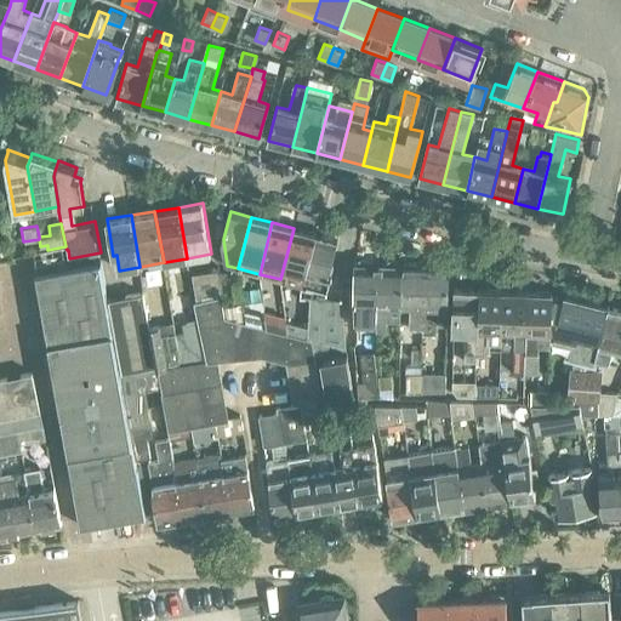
[(303,285),(303,283),(315,233),(294,228),(280,279),(295,283),(303,285)]
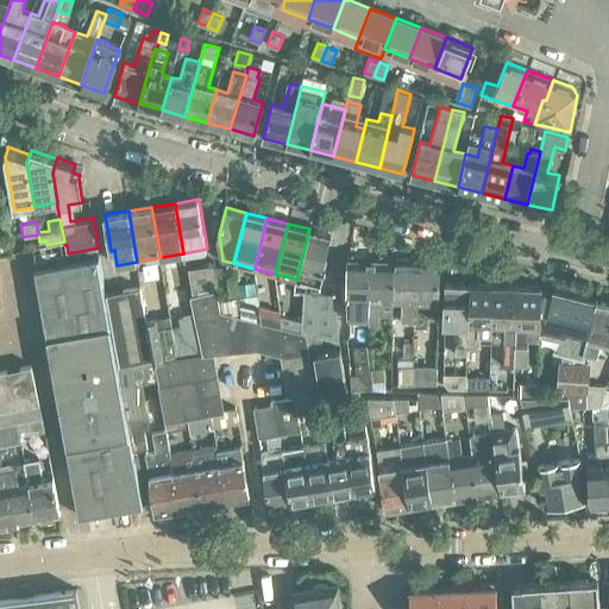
[(331,234),(309,228),(297,277),(319,283),(324,267),(324,265),(326,258),(325,257),(331,234)]
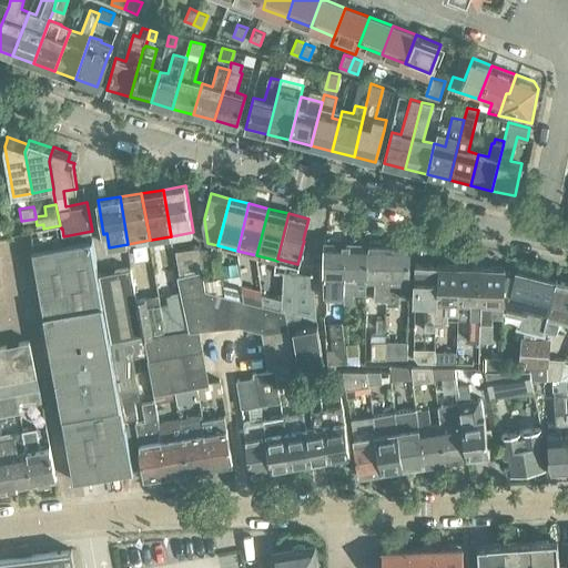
[(7,220),(0,221),(0,235),(9,234),(7,220)]
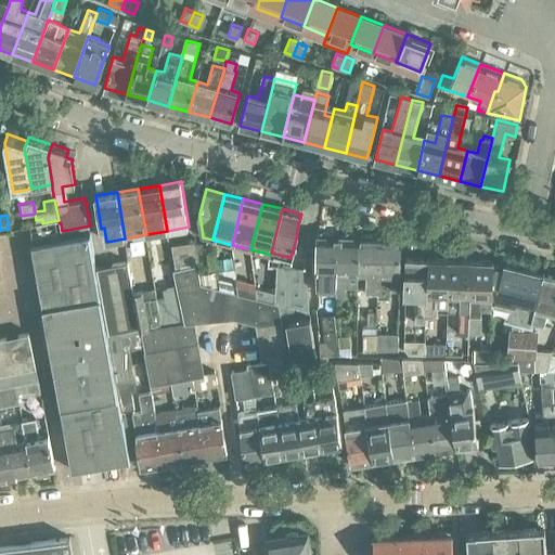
[(60,231),(31,236),(72,469),(126,460),(130,460),(123,416),(121,411),(118,395),(108,333),(98,268),(91,233),(61,239),(60,231)]
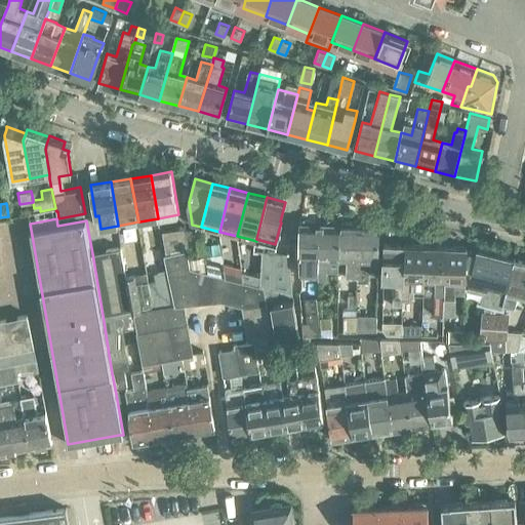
[(314,274),(318,275),(318,274),(319,224),(314,224),(314,221),(312,219),(304,218),(301,220),(301,223),(300,223),(299,255),(299,270),(308,270),(308,273),(314,273),(314,274)]
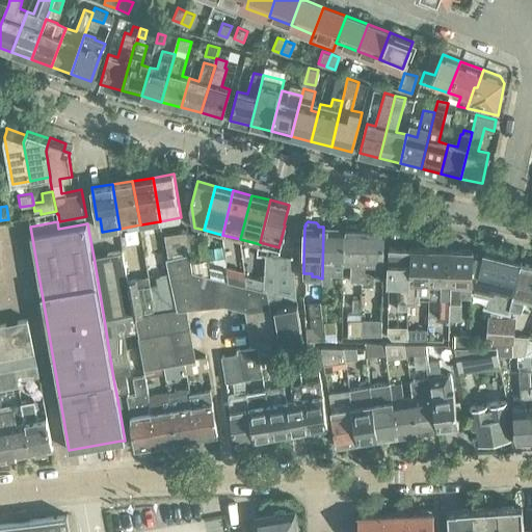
[(329,227),(323,227),(322,277),(322,278),(323,278),(323,284),(330,285),(330,276),(335,276),(335,263),(343,263),(344,227),(343,227),(343,225),(340,222),(333,222),(329,225),(329,227)]
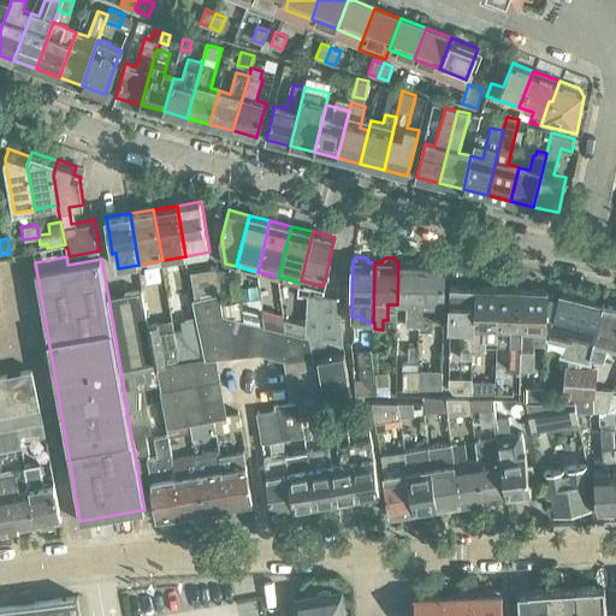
[(420,329),(421,264),(415,264),(413,260),(398,260),(398,262),(397,304),(407,304),(407,329),(420,329)]
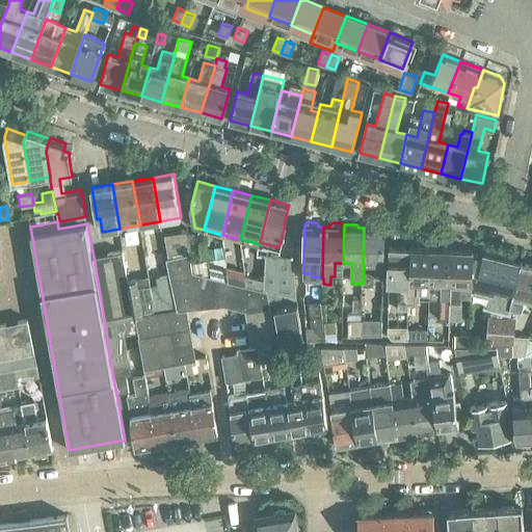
[(383,262),(384,233),(384,229),(364,228),(363,284),(374,284),(374,276),(382,276),(383,262)]
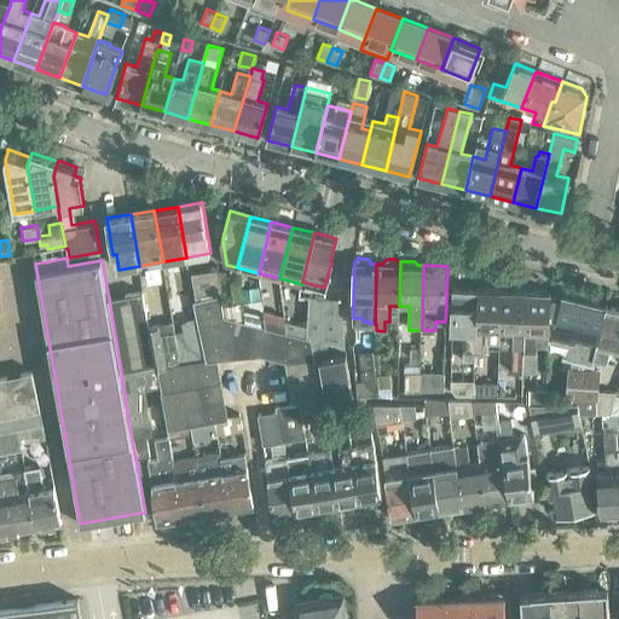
[(217,270),(192,273),(197,301),(221,296),(221,295),(217,270)]
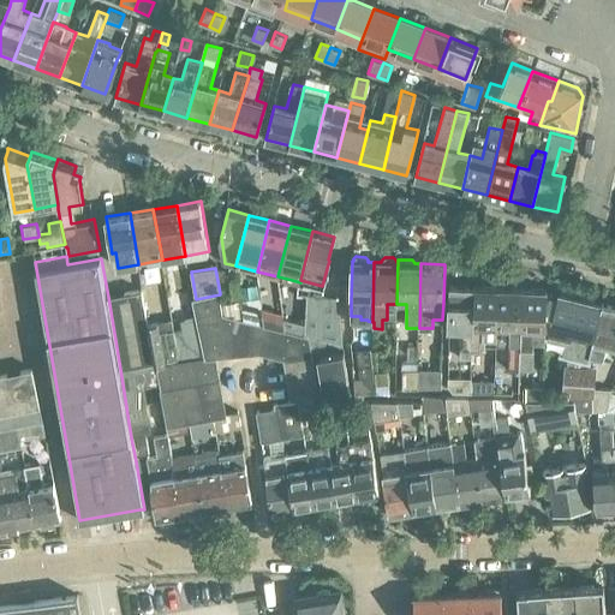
[(471,357),(471,352),(473,286),(449,285),(448,324),(461,324),(460,357),(471,357)]
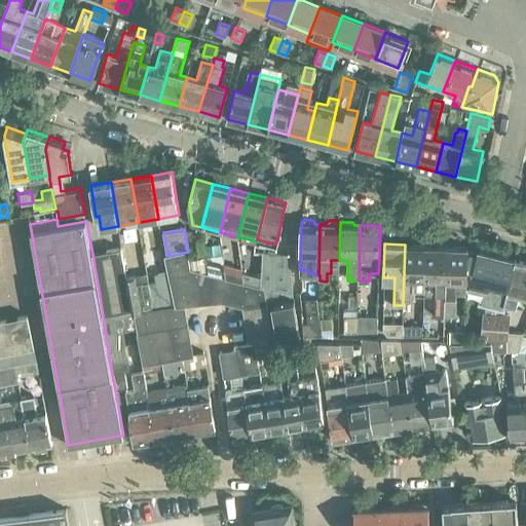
[(426,246),(405,245),(403,301),(415,301),(415,291),(424,291),(426,246)]
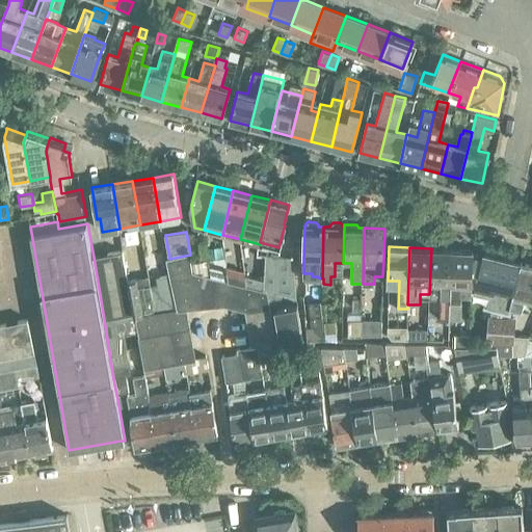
[(441,316),(449,317),(452,249),(431,248),(429,294),(429,299),(441,299),(441,316)]
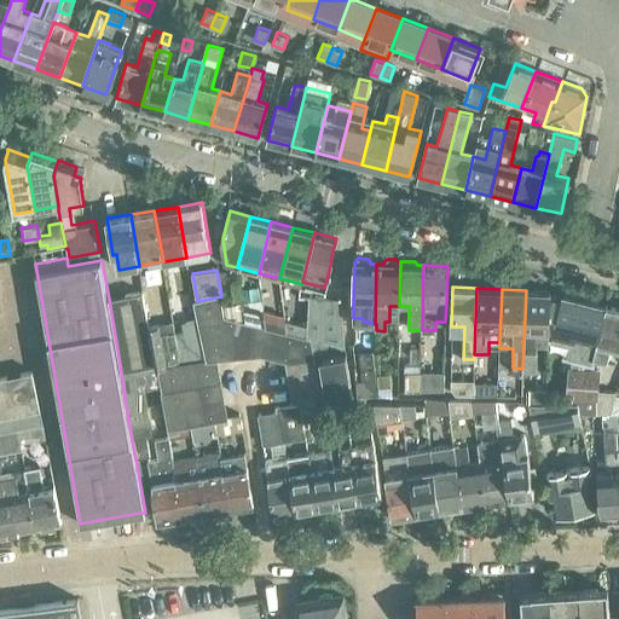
[(549,330),(550,295),(550,290),(526,290),(522,369),(536,369),(536,352),(537,347),(549,347),(549,330)]
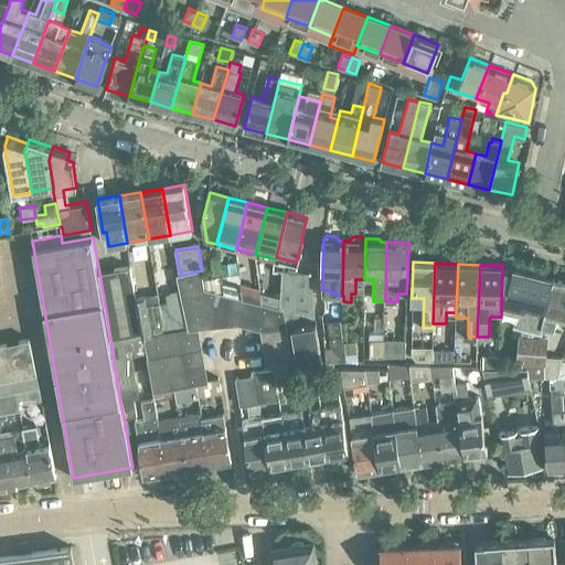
[(132,266),(99,273),(110,339),(142,333),(144,333),(137,295),(136,285),(132,266)]
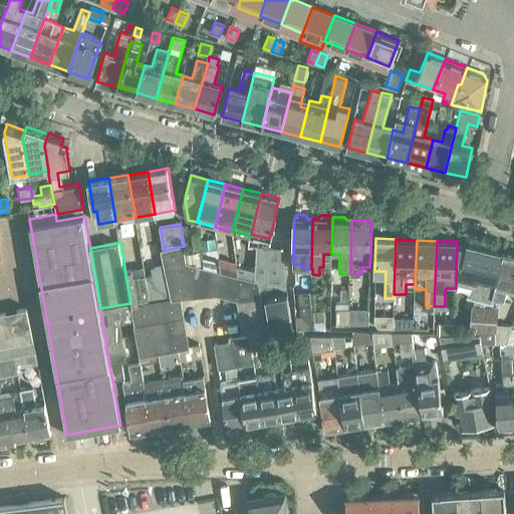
[(492,300),(504,254),(496,252),(496,251),(485,248),(485,249),(481,248),(481,247),(469,244),(469,245),(467,245),(466,252),(461,251),(460,252),(460,262),(463,262),(459,277),(460,278),(460,285),(470,287),(467,302),(467,306),(492,307),(492,300)]
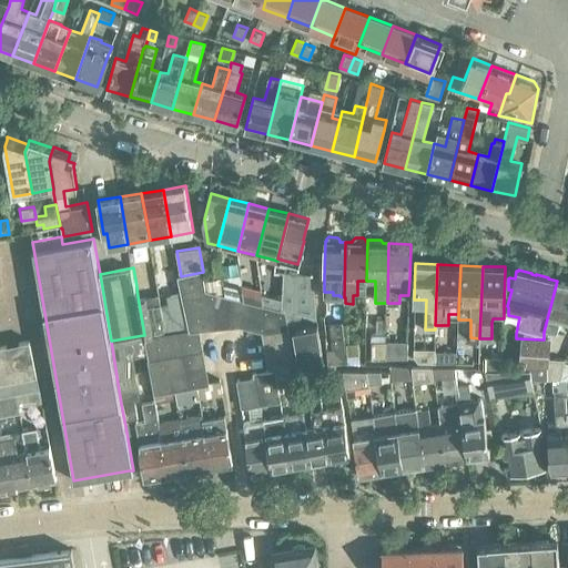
[(181,276),(179,277),(181,290),(188,327),(189,334),(198,332),(213,331),(206,291),(203,272),(181,276)]
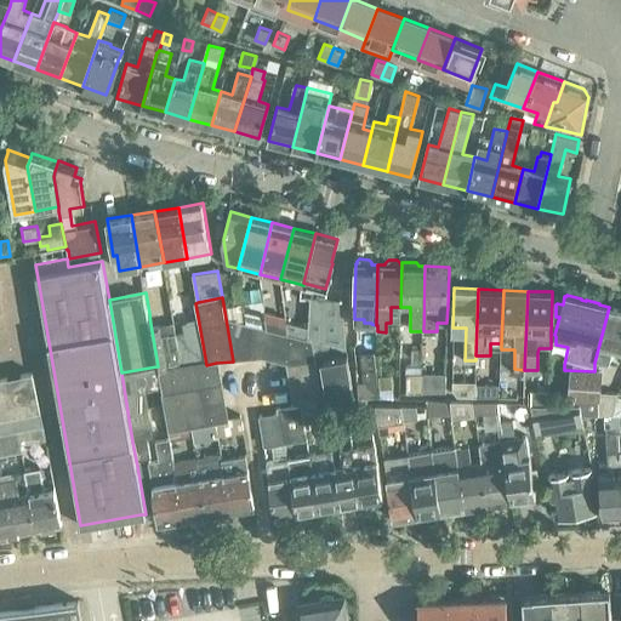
[(311,298),(308,339),(313,341),(328,345),(331,346),(347,349),(345,301),(311,298)]
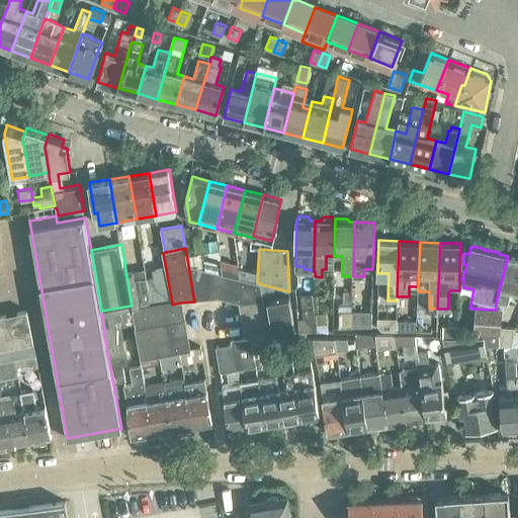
[(219,250),(203,252),(206,268),(223,272),(219,250)]
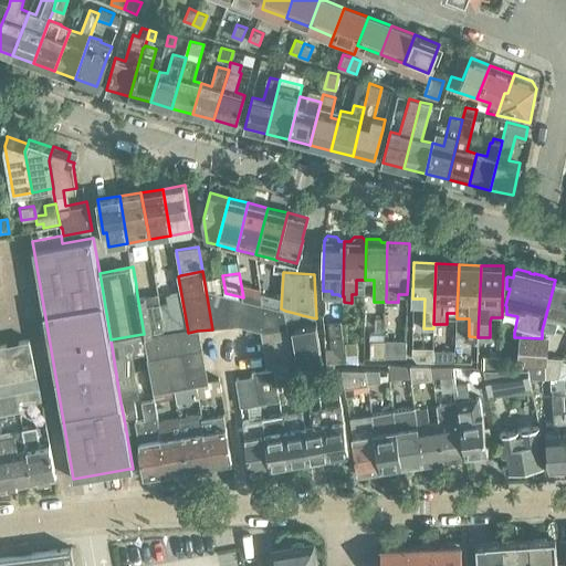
[(207,289),(226,293),(222,275),(206,276),(207,289)]
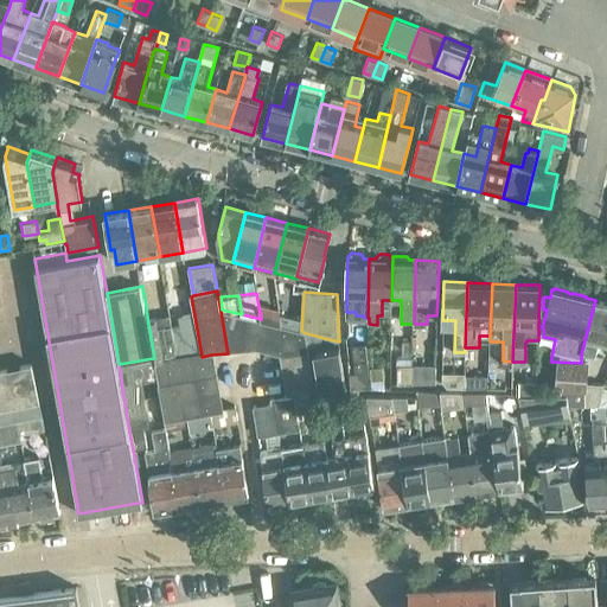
[(606,340),(606,302),(595,300),(581,355),(595,358),(599,339),(606,340)]
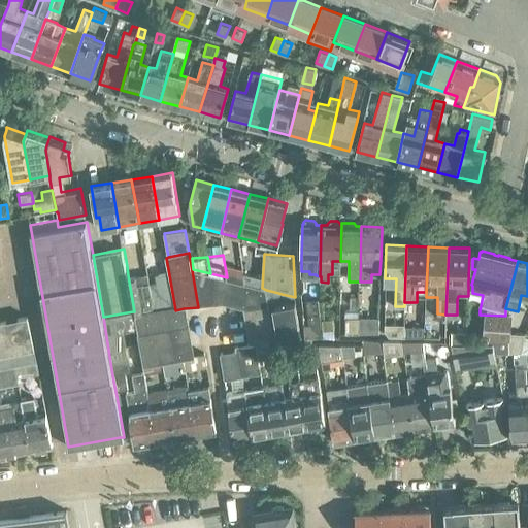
[(243,270),(226,265),(229,279),(230,281),(240,283),(246,285),(243,270)]
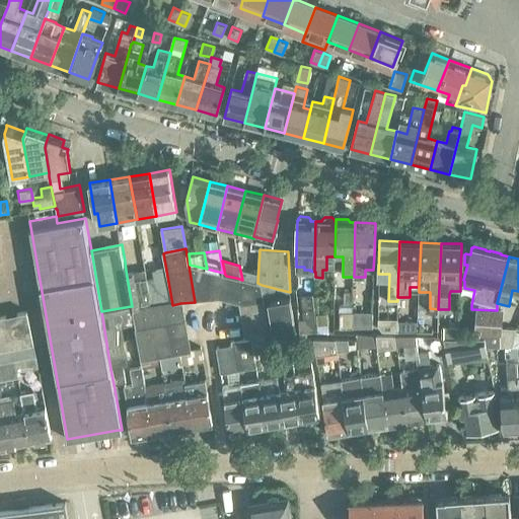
[(155,288),(149,289),(151,303),(171,299),(165,265),(151,268),(155,288)]
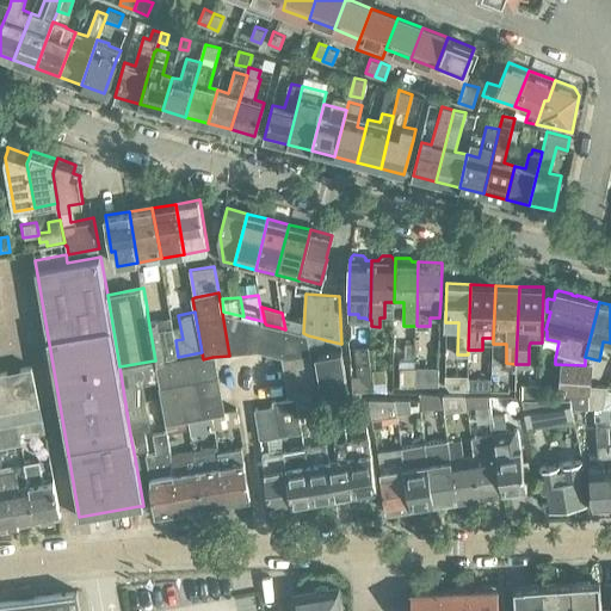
[(229,315),(222,313),(229,356),(239,355),(247,353),(240,318),(233,315),(229,315)]
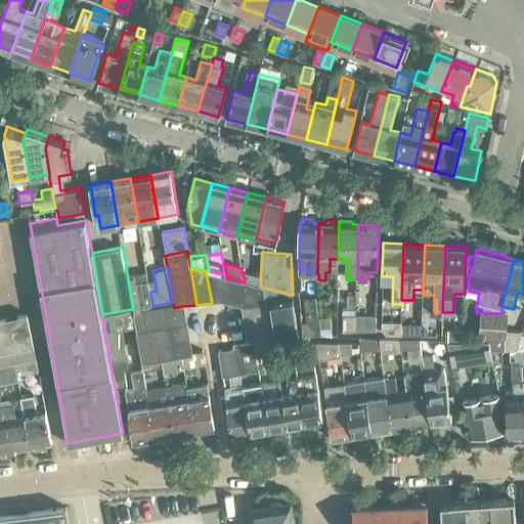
[(135,272),(127,273),(133,309),(141,307),(153,306),(150,292),(146,270),(135,272)]
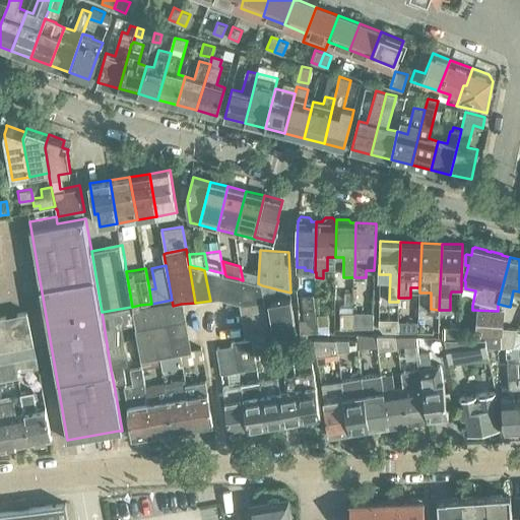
[(258,273),(242,269),(243,279),(256,282),(258,273)]
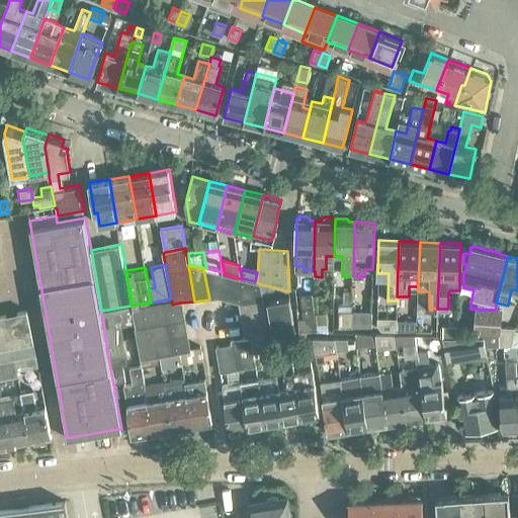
[(225,274),(203,269),(209,299),(220,298),(226,275),(225,274)]
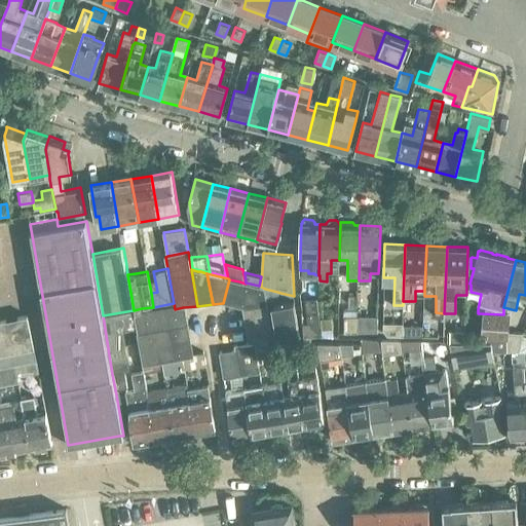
[(229,279),(223,303),(233,306),(239,282),(229,279)]
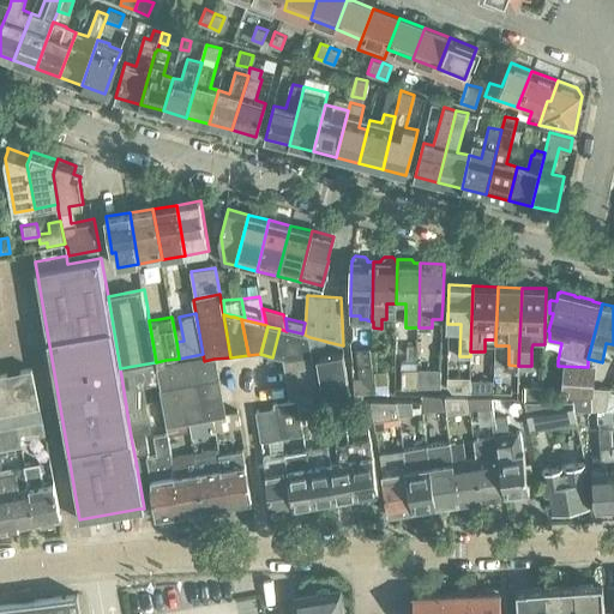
[(280,329),(272,357),(284,360),(313,355),(313,354),(309,337),(305,335),(293,332),(287,331),(280,329)]
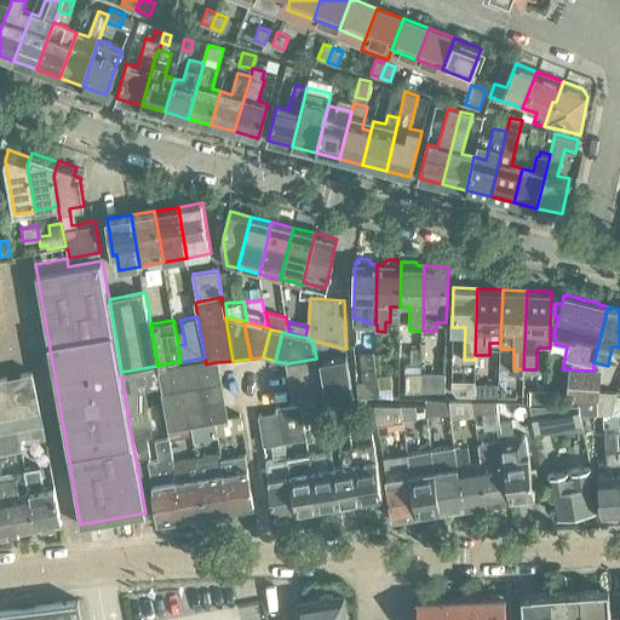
[(327,344),(313,340),(316,357),(323,356),(322,352),(328,352),(327,344)]
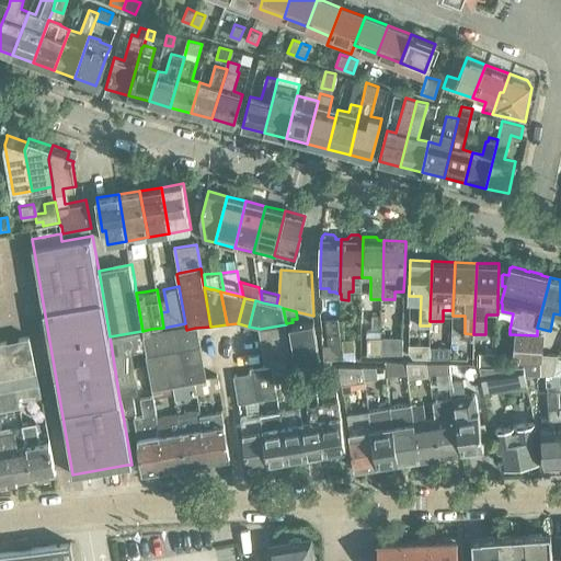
[(321,362),(315,322),(290,327),(297,366),(321,362)]
